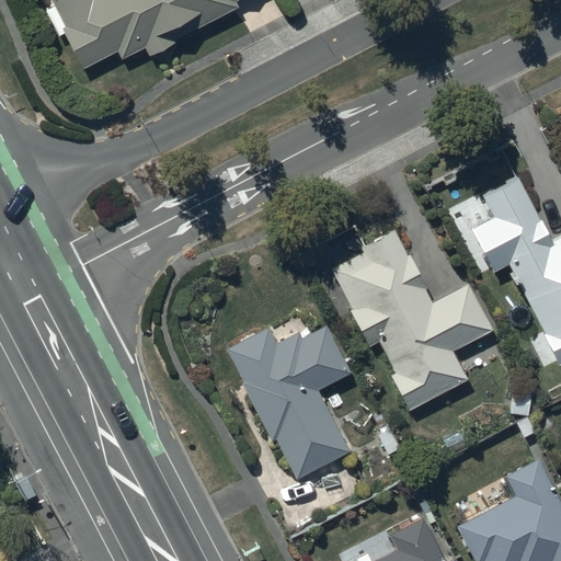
[(50,0),(55,7),(45,12),(58,37),(64,35),(81,70),(116,53),(119,60),(144,48),(149,58),(174,45),(172,42),(239,8),(235,1),(237,0),(50,0)]
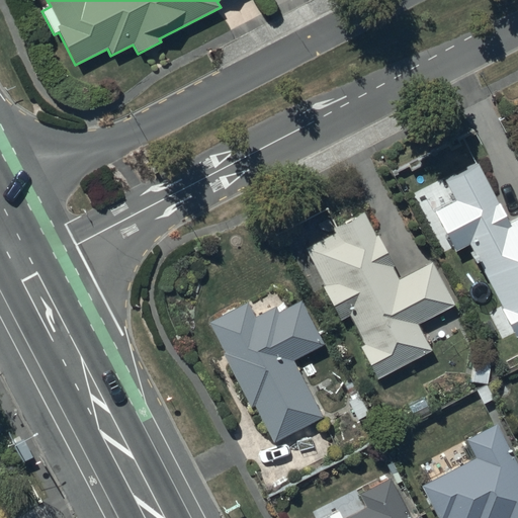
[(453,201),(433,211),(454,254),(470,246),(515,338),(517,335),(517,218),(507,224),(477,162),(442,179),(453,201)]
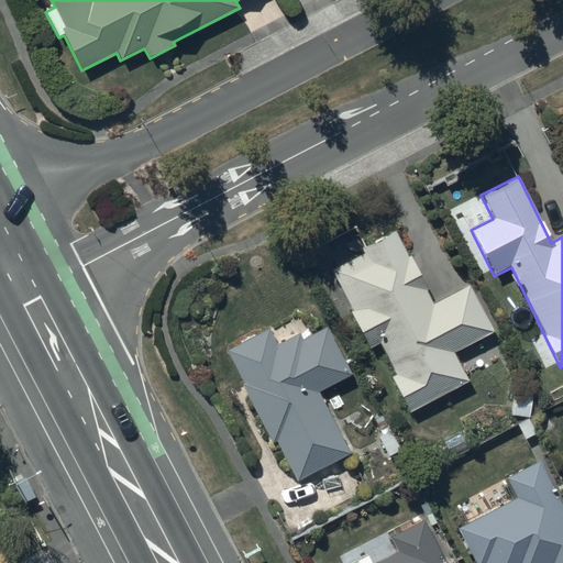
[(334,271),(354,311),(352,312),(370,348),(378,342),(395,374),(390,376),(409,415),(472,384),(456,352),(495,333),(470,284),(433,302),(427,290),(429,289),(411,253),(407,255),(395,232),(364,249),(366,254),(334,271)]
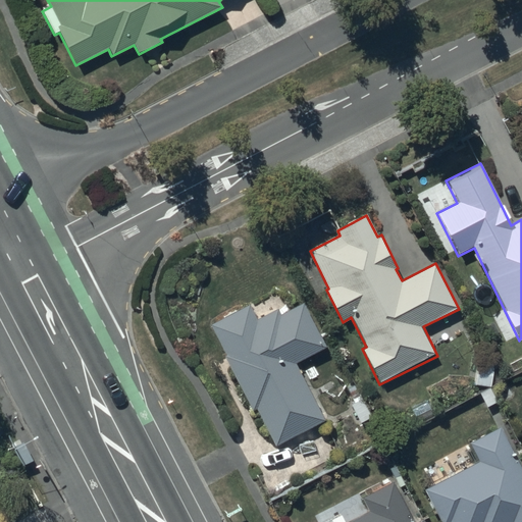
[(248,305),(210,325),(226,357),(224,358),(253,412),(257,409),(277,448),(326,422),(296,364),(326,348),(304,304),(280,316),(277,310),(257,321),(248,305)]
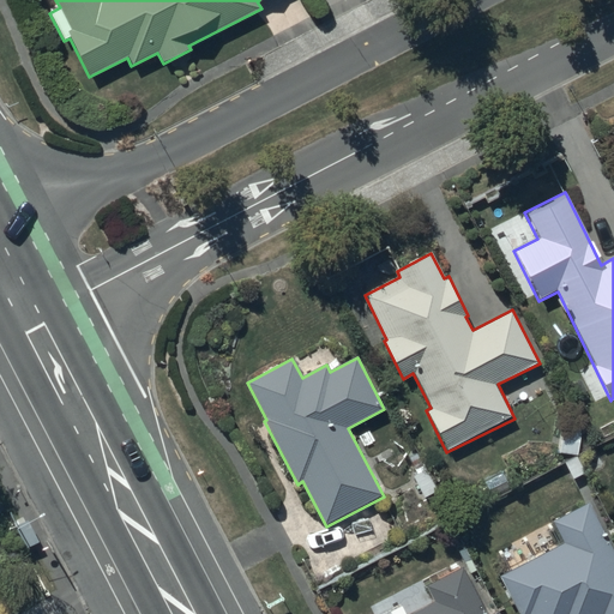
[(563,542),(498,572),(517,613),(613,613),(613,553),(590,503),(552,521),(563,542)]
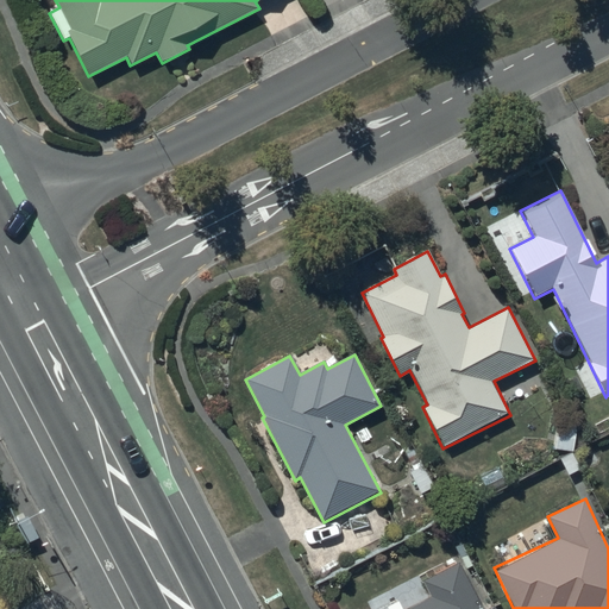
[(483,608),(459,562),(420,581),(429,600),(408,608),(496,608),(495,606),(487,608),(483,608)]
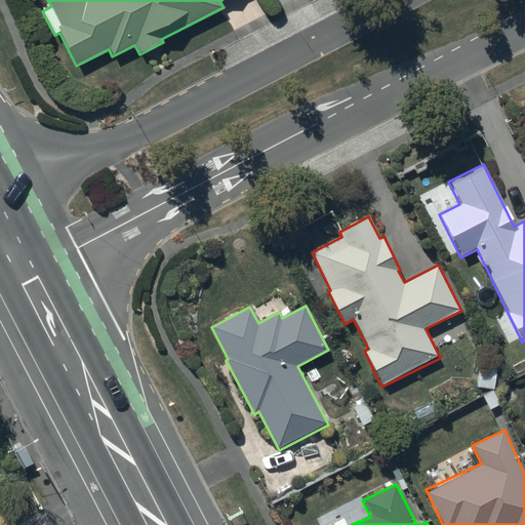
All buildings are outlined.
